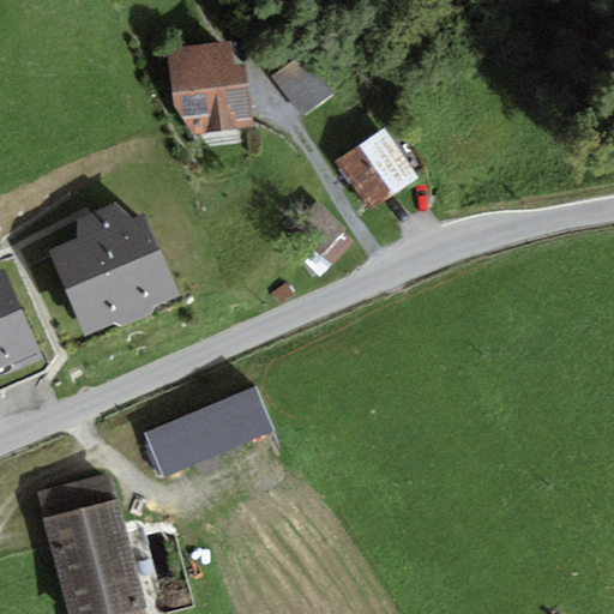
[(178,137),(254,130),(245,41),(169,49),(178,137)]
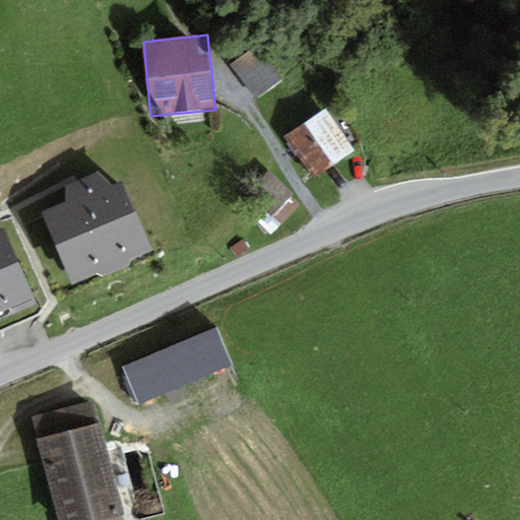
[(254,45),(231,65),(259,98),(282,78),(254,45)]
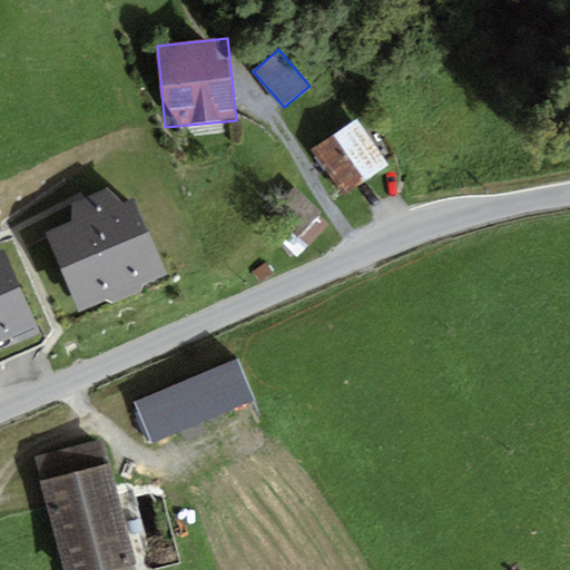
[(387,167),(357,119),(311,150),(342,198),(387,167)]
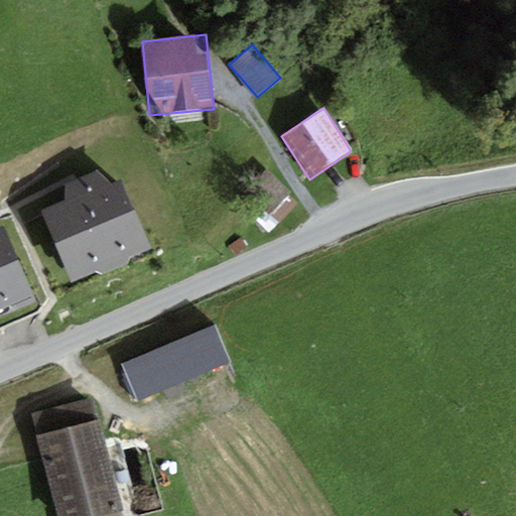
[(298,204),(265,170),(244,192),(277,225),(298,204)]
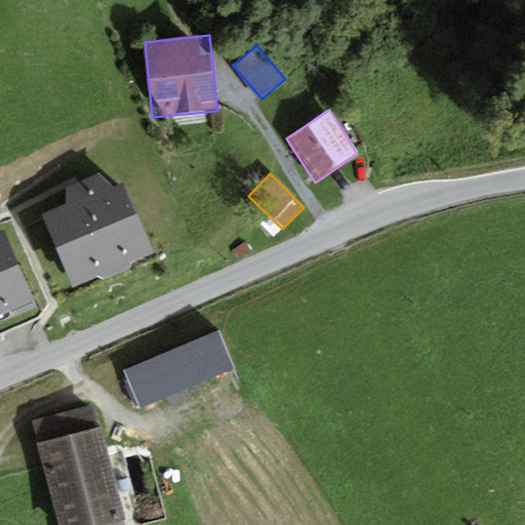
[(123,183),(113,187),(98,175),(66,191),(66,206),(41,216),(72,288),(97,277),(105,281),(130,270),(133,263),(154,253),(123,183)]
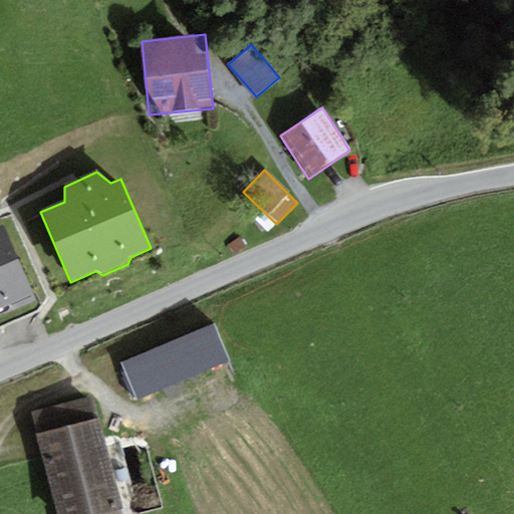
[(4,230),(0,231),(0,320),(11,316),(14,308),(33,300),(4,230)]
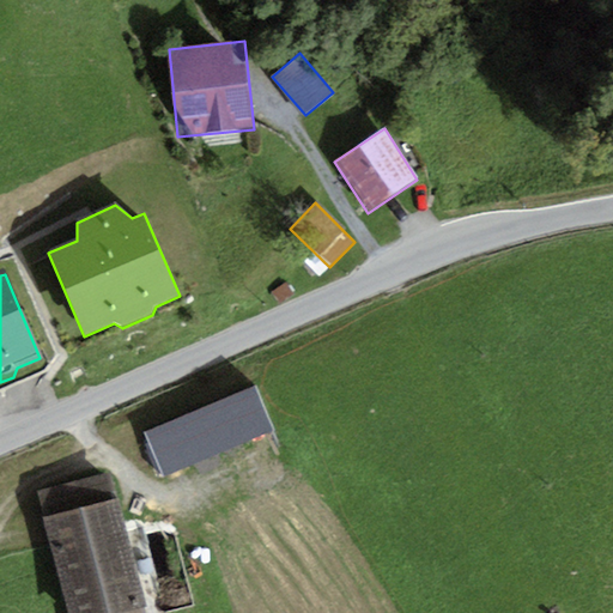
[(256,387),(144,434),(163,480),(275,435),(256,387)]
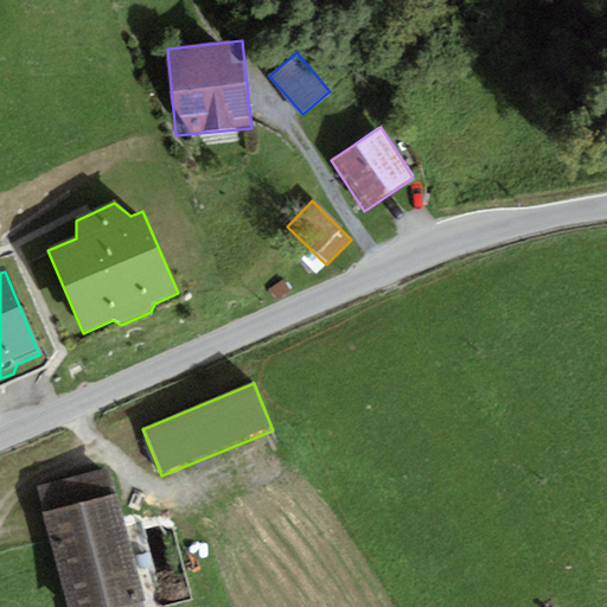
[(131,606),(145,604),(109,468),(36,489),(66,606),(131,606)]
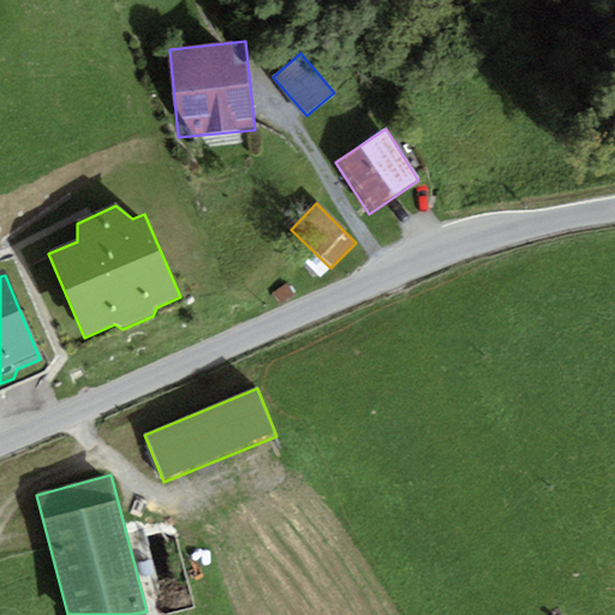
All buildings are outlined.
